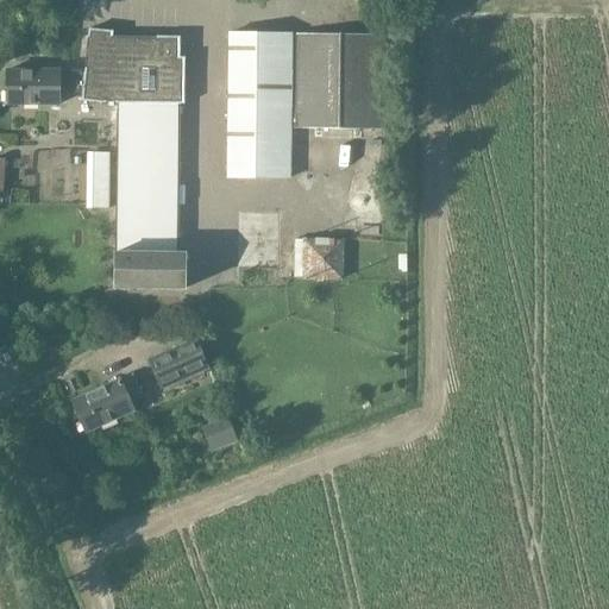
[(58,71),(5,71),(5,105),(58,105),(57,93),(81,93),(80,101),(104,104),(105,102),(114,102),(114,104),(117,104),(115,225),(113,225),(113,251),(113,289),(186,290),(186,252),(177,252),(177,225),(179,105),(183,105),(183,58),(179,58),(179,37),(155,36),(155,38),(111,38),(112,32),(88,30),(82,74),(58,74),(58,71)]
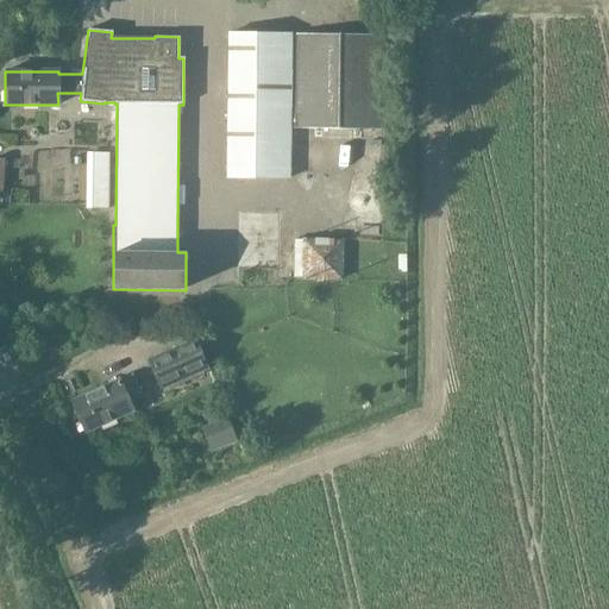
[(382,129),(382,36),(296,35),(295,113),(289,113),(290,33),(227,33),(226,177),(288,179),(289,129),(382,129)]
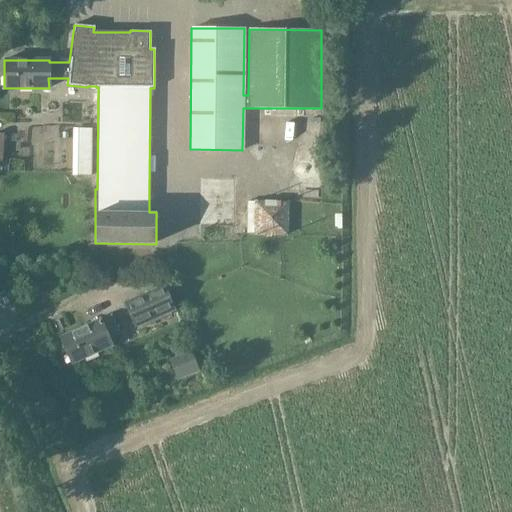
[(259,122),(262,142),(273,141),(270,121),(259,122)]
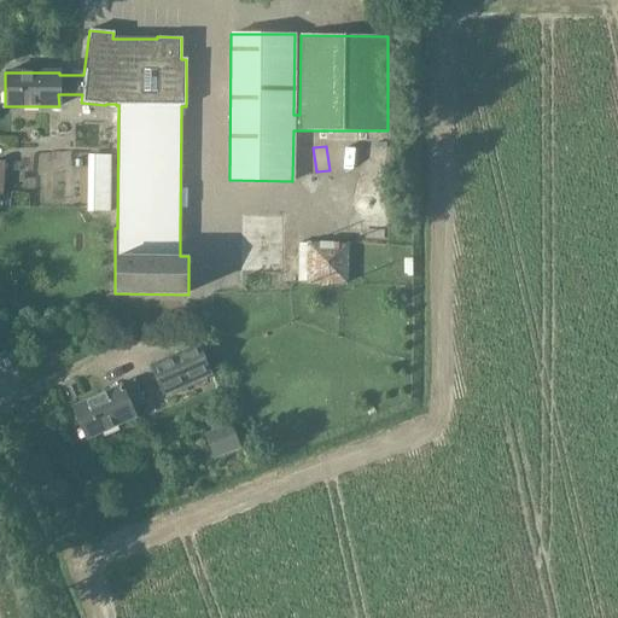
[(110,217),(112,158),(88,158),(86,216),(110,217)]
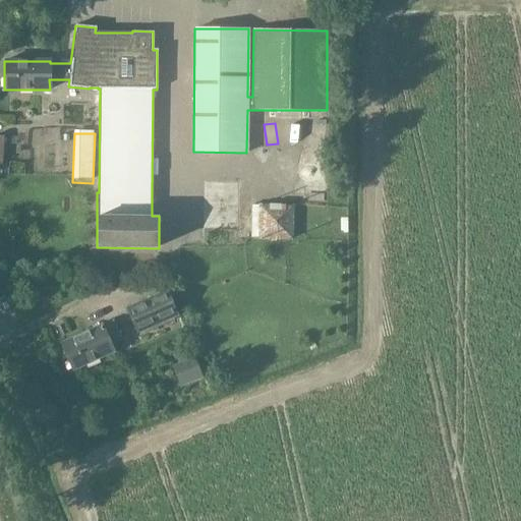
[(219,189),(216,209),(229,211),(232,190),(219,189)]
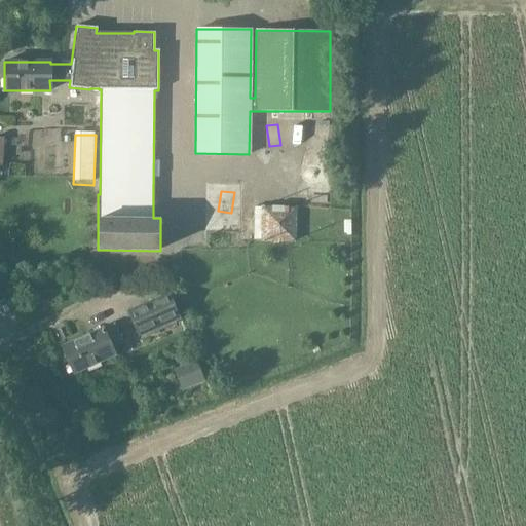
[(296,243),(296,207),(261,207),(255,207),(253,239),(260,239),(260,242),(296,243)]
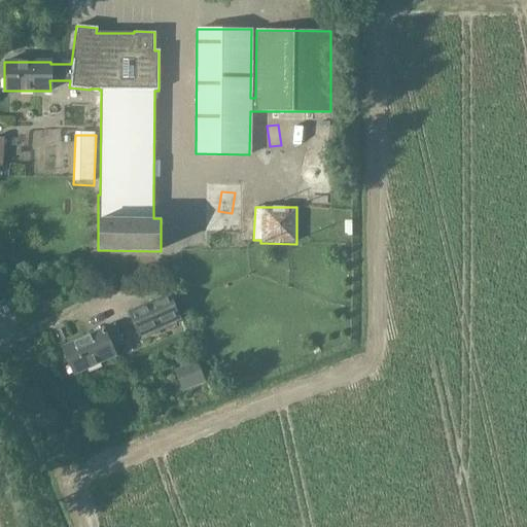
[(167,294),(127,312),(138,337),(178,319),(167,294)]
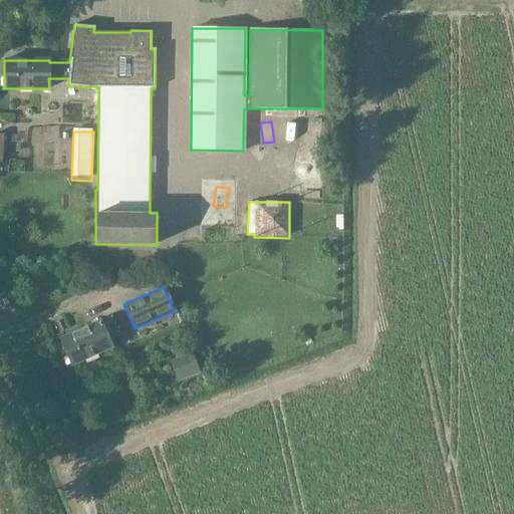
[(106,336),(117,330),(111,317),(100,322),(99,320),(58,339),(70,365),(111,346),(106,336)]
